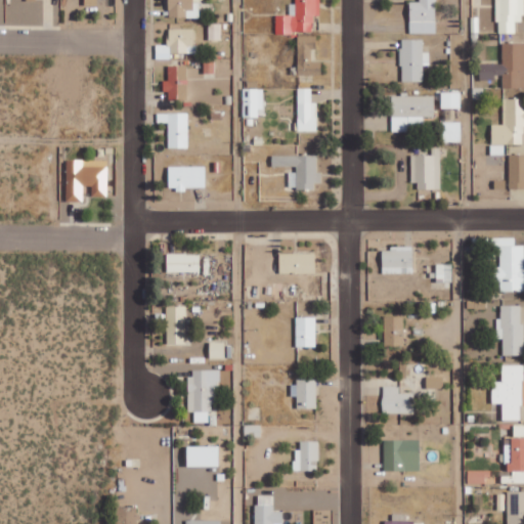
[(193,0),(169,0),(169,16),(193,16),(193,17),(200,17),(200,2),(194,2),(193,0)]
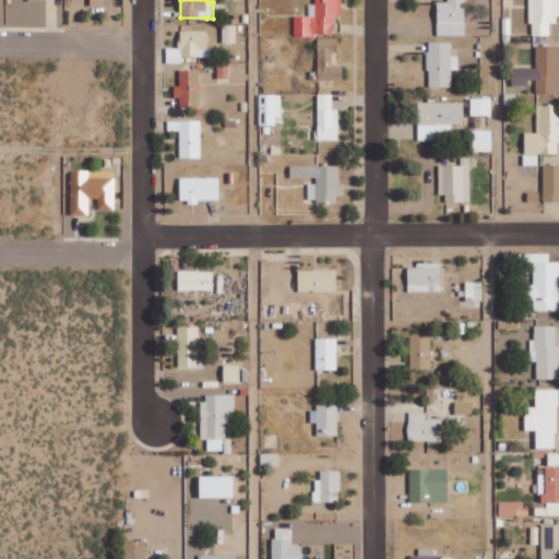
[(341,0),(316,0),(316,4),(309,4),(309,15),(295,15),(295,34),(334,35),(334,15),(342,15),(341,0)]
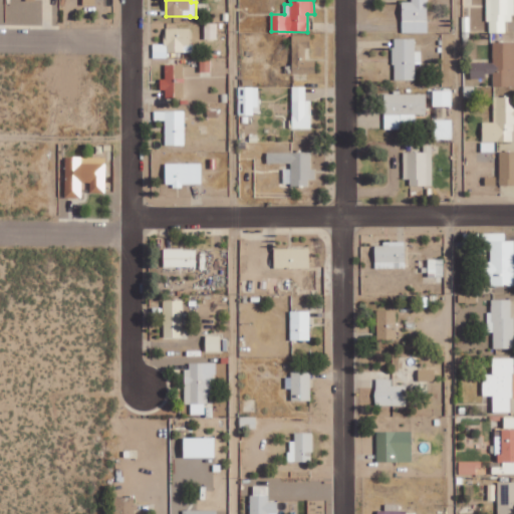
[(403,32),(428,32),(429,0),(412,0),(412,2),(403,2),(403,32)]
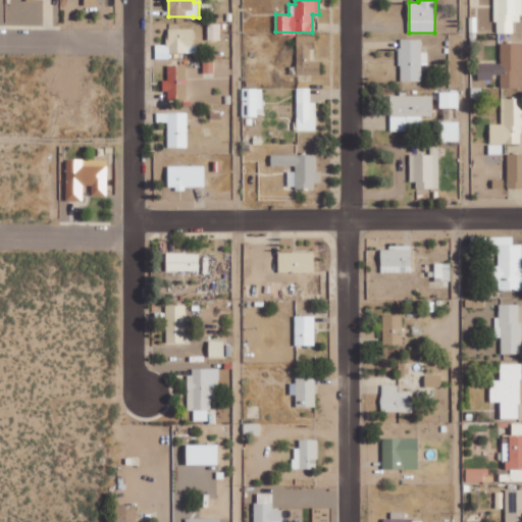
[(521,0),(494,0),(496,33),(514,33),(514,21),(521,20),(521,0)]
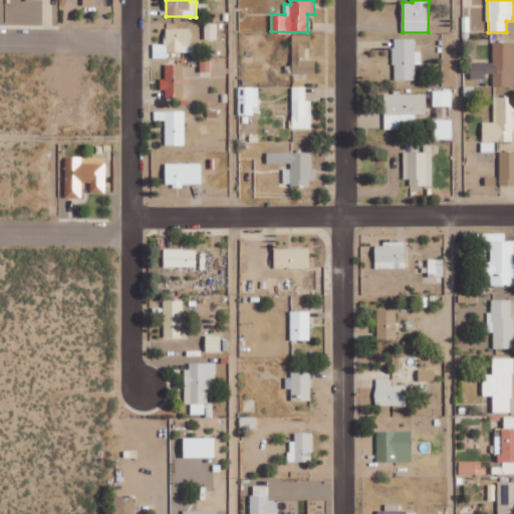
[(217,23),(205,23),(205,38),(217,38),(217,23)]
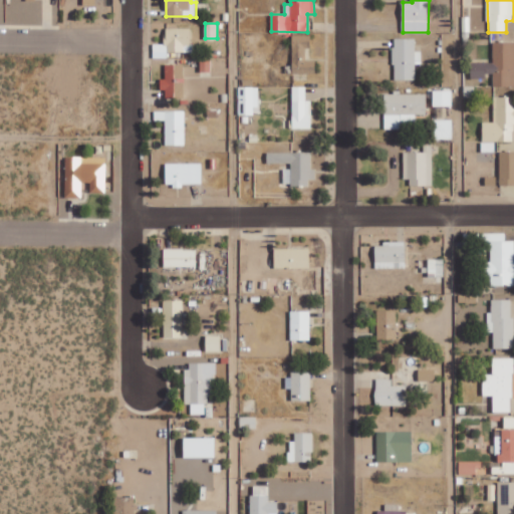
[(192,52),(192,28),(166,27),(166,44),(154,43),(153,57),(168,58),(168,51),(192,52)]
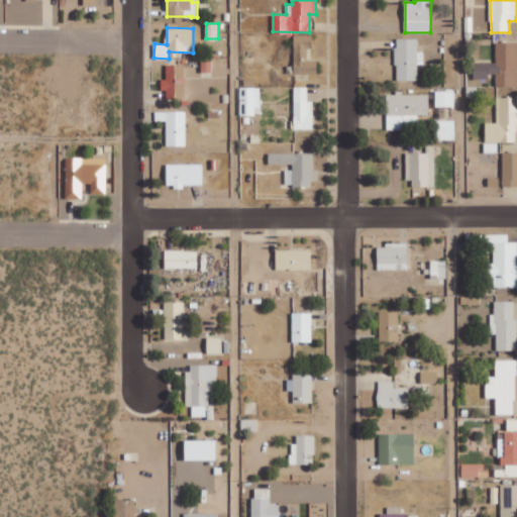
[(295,74),(318,73),(317,61),(308,61),(308,48),(313,47),(313,35),(294,35),(295,74)]
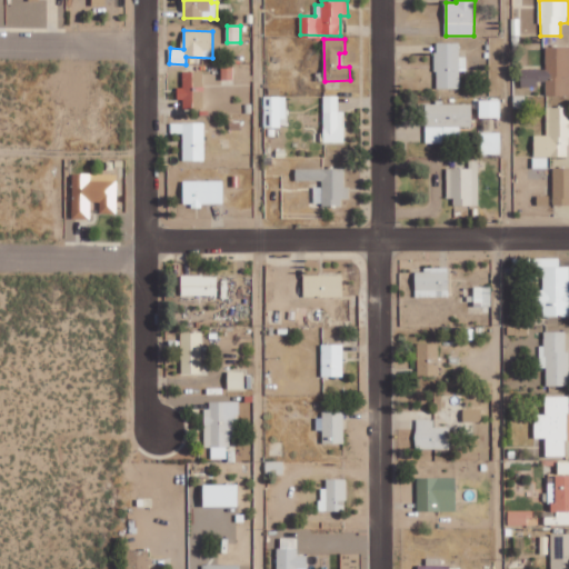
[(460,42),(437,42),(437,88),(460,88),(460,70),(467,70),(467,57),(460,57),(460,42)]
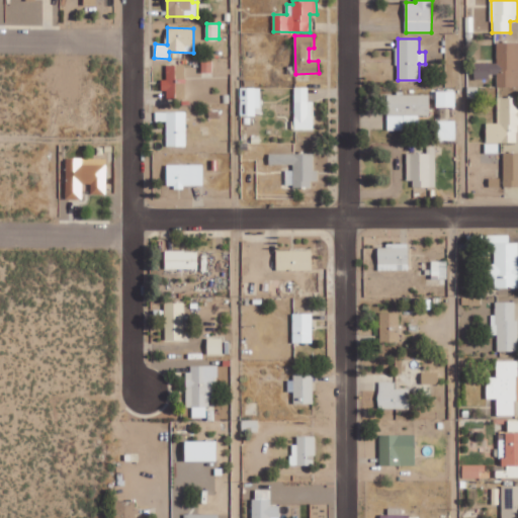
[(517,86),(517,41),(498,42),(498,63),(476,63),(476,78),(491,78),(491,75),(497,75),(497,87),(517,86)]
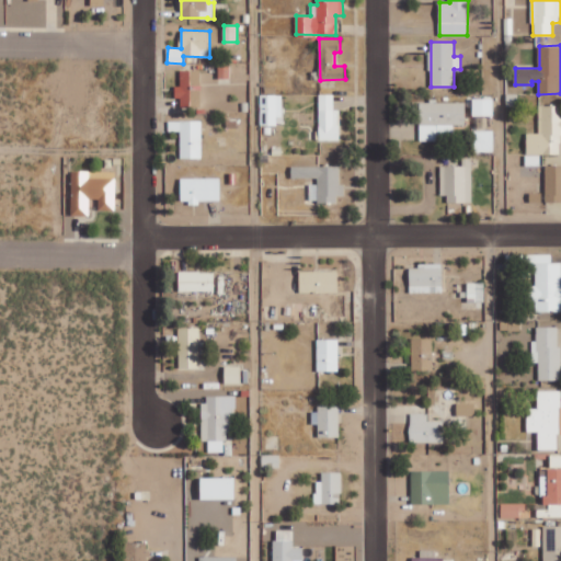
[(218,78),(230,78),(231,65),(218,64),(218,78)]
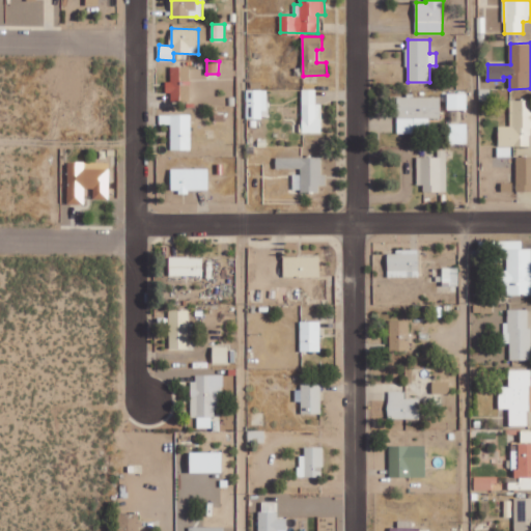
[(190,66),(171,66),(170,82),(168,82),(168,100),(182,100),(182,88),(190,88),(190,66)]
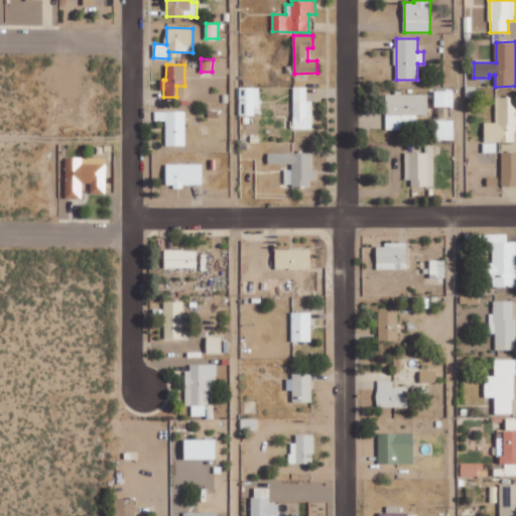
[(293,128),(312,129),(313,101),(307,101),(307,86),(294,86),(293,128)]
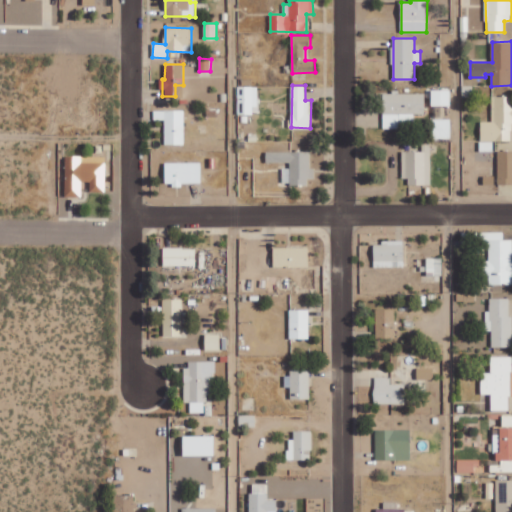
[(238,114),(258,113),(257,86),(237,87),(238,114)]
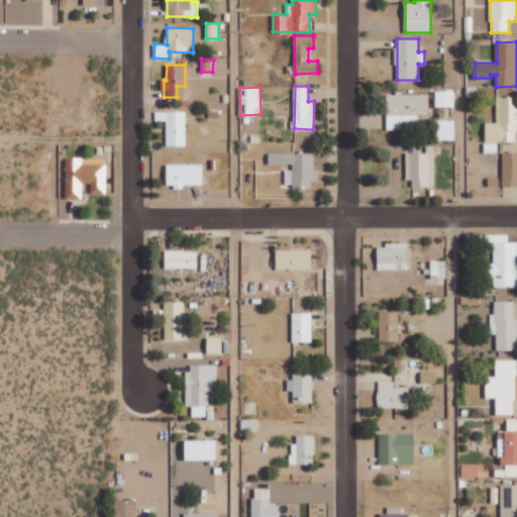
[(455,106),(455,90),(436,90),(436,106),(455,106)]
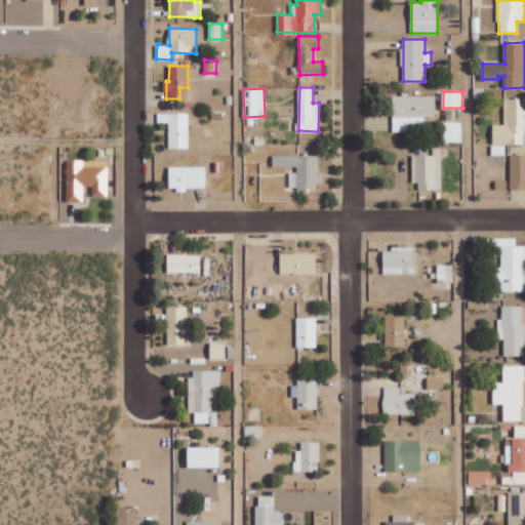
[(393,95),(394,131),(426,131),(426,117),(436,116),(436,94),(393,95)]
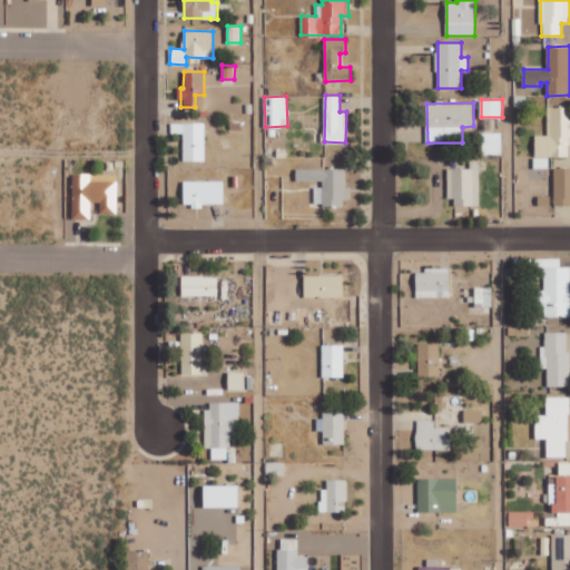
[(536,136),(536,157),(569,156),(569,107),(548,107),(548,136),(536,136)]
